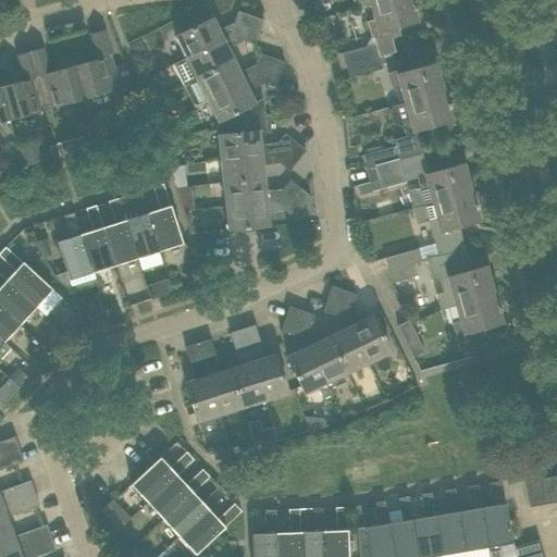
[(342,53),(345,66),(378,57),(395,52),(388,31),(417,23),(410,0),(385,0),(368,5),(372,20),(366,22),(370,39),(372,38),(374,44),(342,53)]
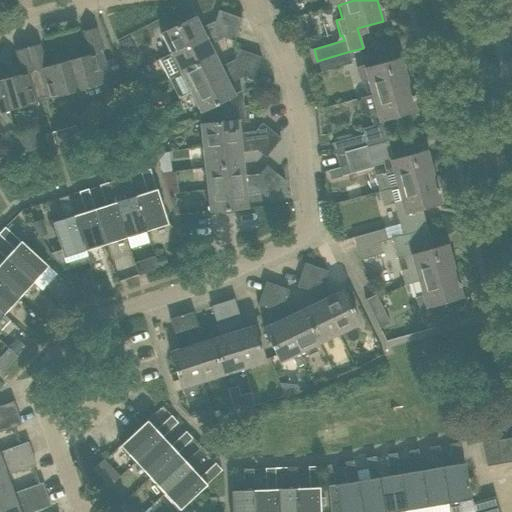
[(214,22),(237,30),(241,18),(218,10),(214,22)]
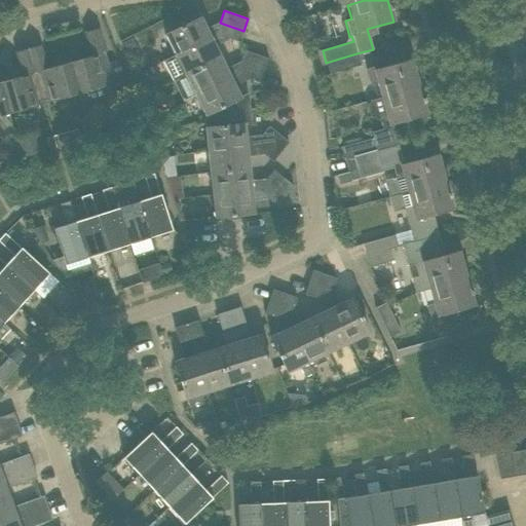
[(164,35),(174,54),(216,34),(220,23),(219,22),(207,29),(201,16),(164,35)]
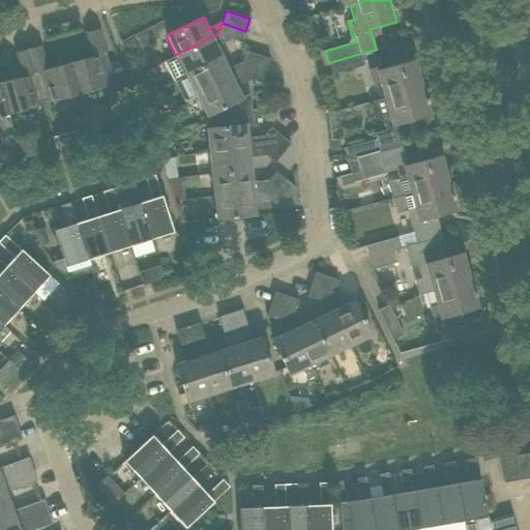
[(175,55),(185,75),(222,57),(216,47),(230,40),(230,39),(241,43),(245,31),(222,23),(217,34),(175,55)]
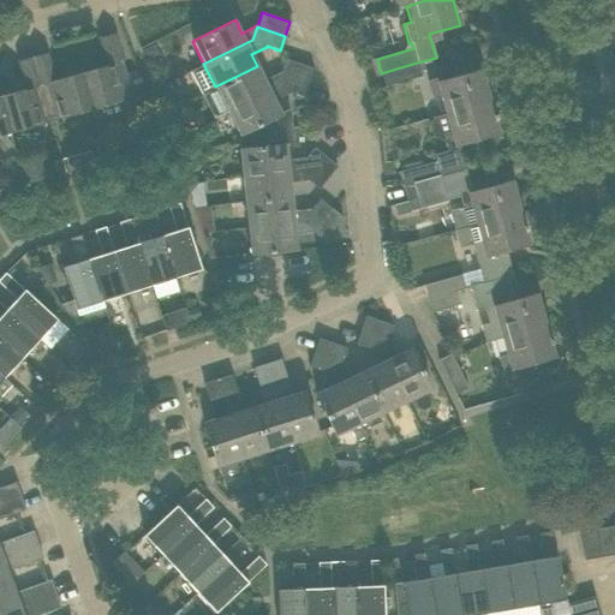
[(150,45),(142,49),(147,60),(155,55),(156,53),(151,43),(150,45)]
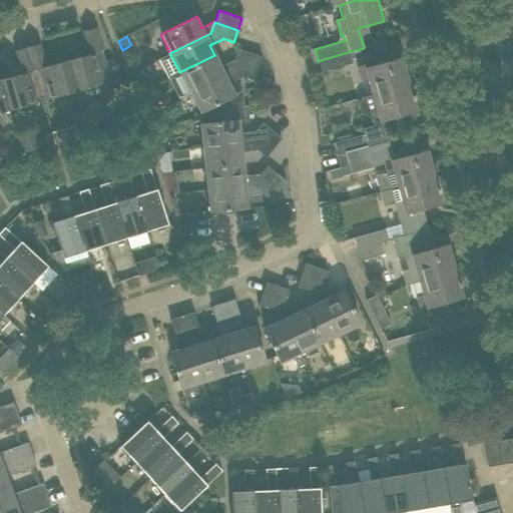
[(237,49),(233,61),(257,69),(261,57),(237,49)]
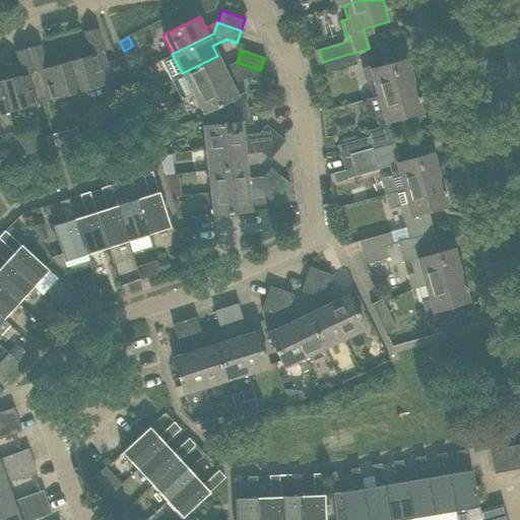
[(103,51),(68,61),(77,92),(92,88),(112,83),(103,51)]
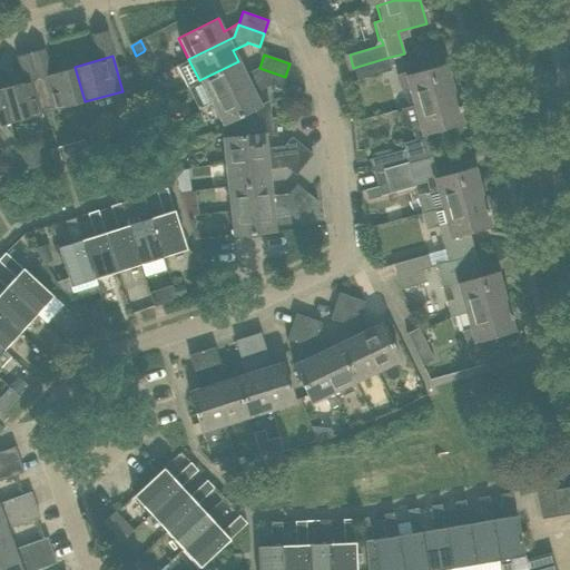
[(386,58),(353,68),(356,80),(390,70),(386,58)]
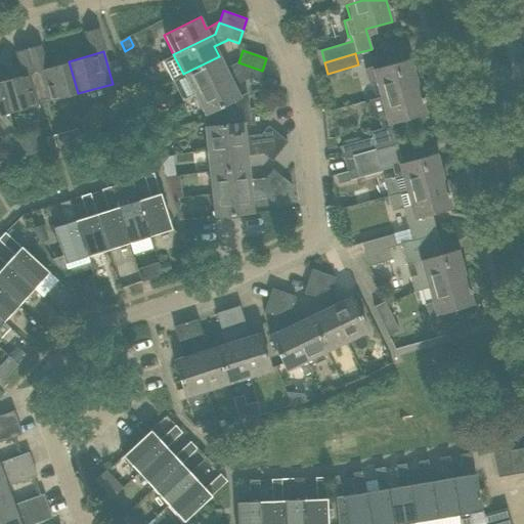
[(183,74),(193,94),(233,74),(237,62),(238,62),(237,61),(225,68),(219,56),(183,74)]
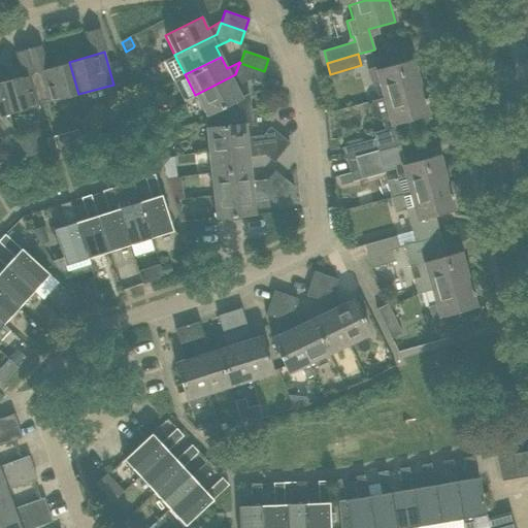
[(377,84),(382,98),(420,87),(413,59),(376,69),(375,67),(366,69),(371,86),(377,84)]
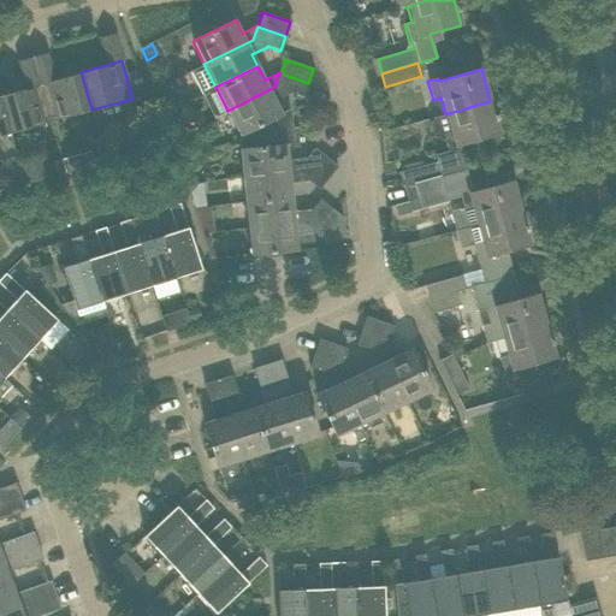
[(81,72),(39,84),(49,122),(92,110),(81,72)]
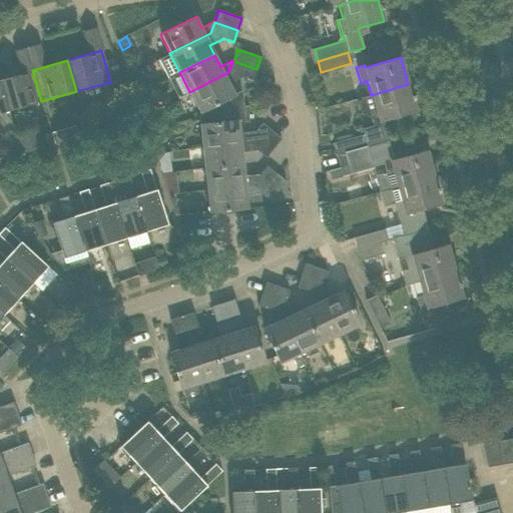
[(200,112),(202,117),(243,105),(241,90),(234,94),(229,84),(241,77),(241,76),(253,80),(257,69),(233,61),(232,61),(228,72),(189,92),(199,112),(200,112)]
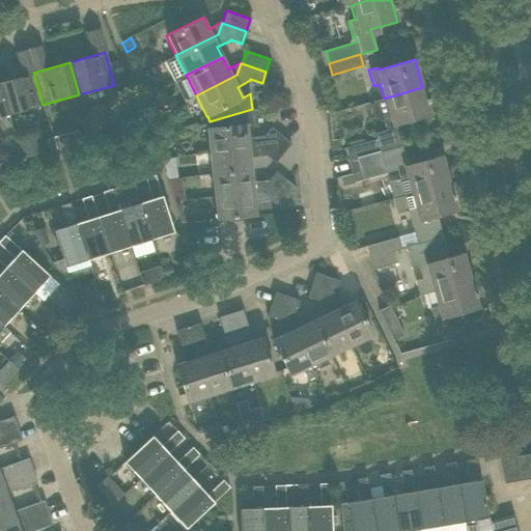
[(33,73),(0,82),(0,87),(7,114),(43,105),(33,73)]
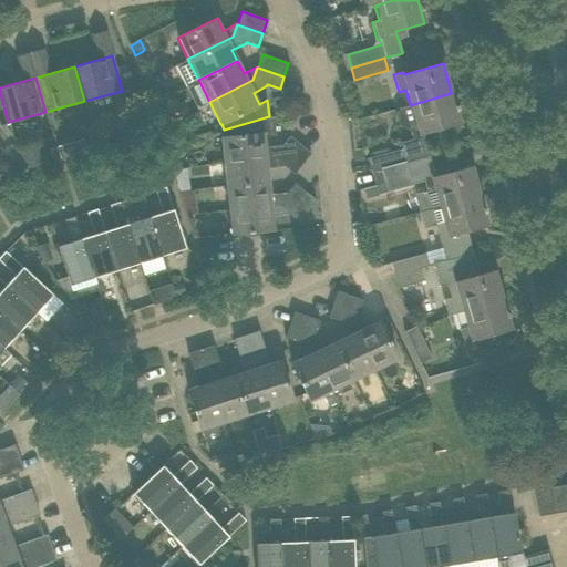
[(156,78),(143,82),(147,96),(160,92),(161,92),(156,78)]
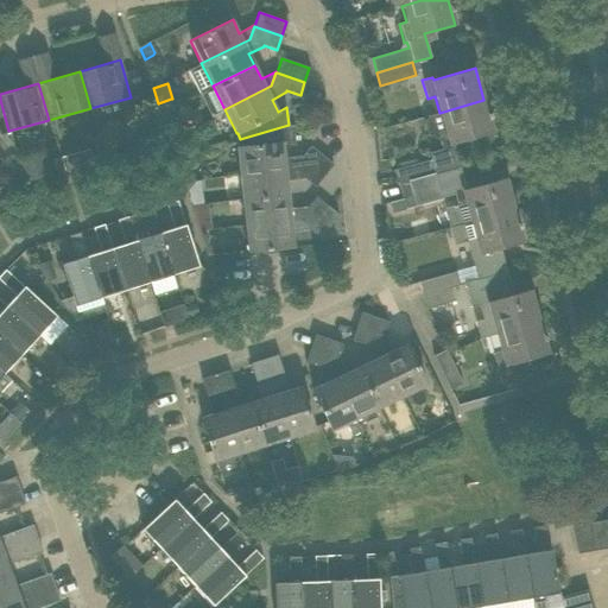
[(394,170),(398,183),(458,166),(453,144),(493,133),(483,100),(439,113),(426,116),(423,122),(426,134),(439,141),(442,150),(429,153),(430,160),(394,170)]
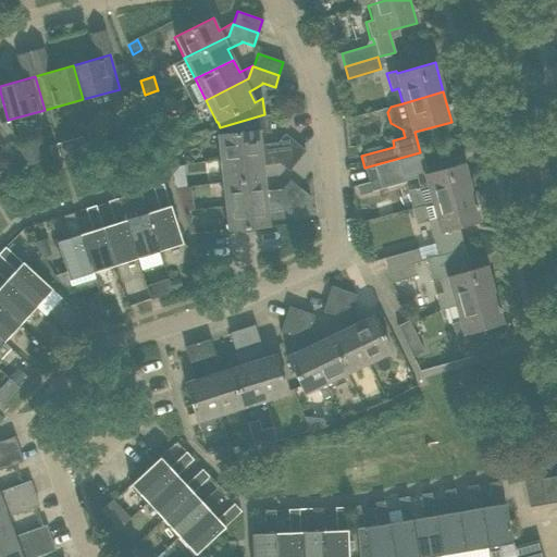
[(159,98),(147,102),(153,121),(166,116),(159,98)]
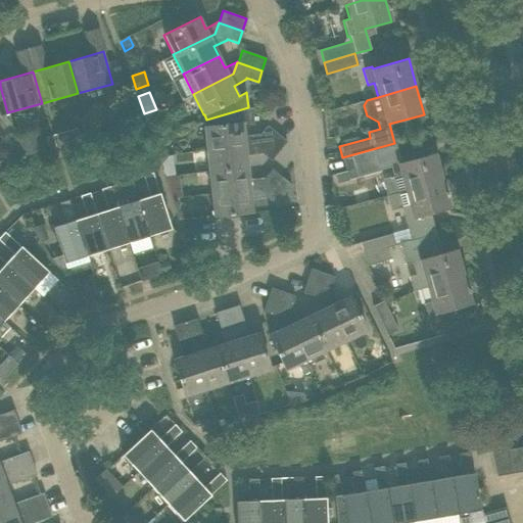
[(203,127),(205,150),(250,144),(259,152),(276,132),(267,126),(259,135),(258,134),(244,136),(243,125),(249,124),(248,107),(206,120),(203,121),(204,127),(203,127)]
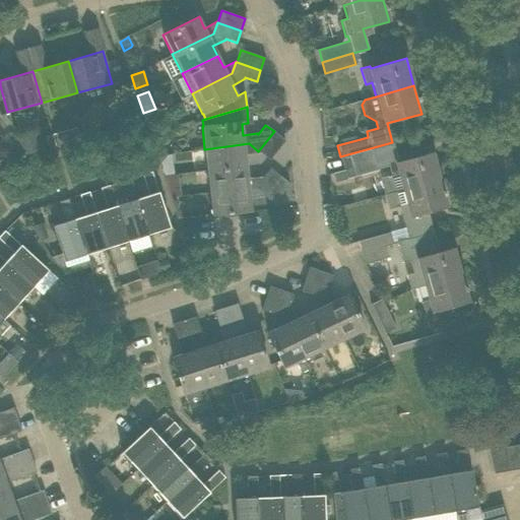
[(114,121),(117,128),(134,123),(132,116),(114,121)]
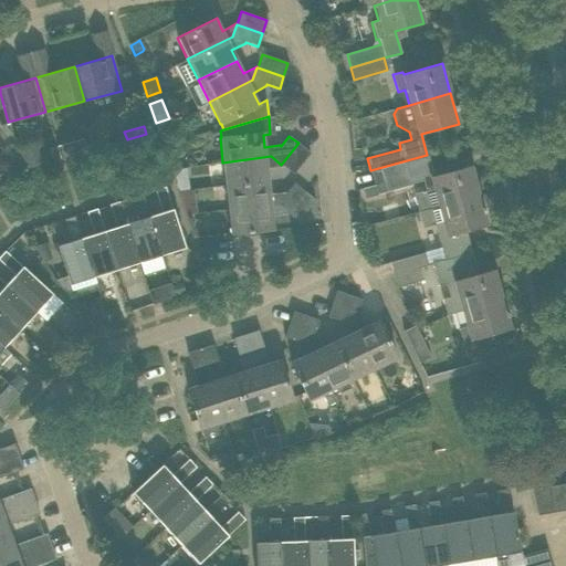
[(174,133),(164,136),(166,145),(177,143),(174,133)]
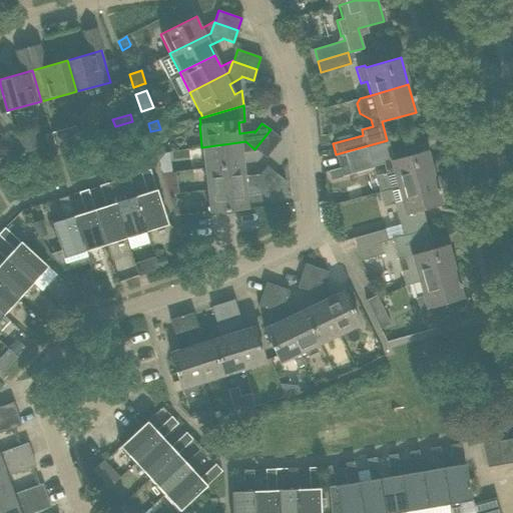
[(50,131),(54,143),(88,133),(86,127),(76,129),(75,124),(50,131)]
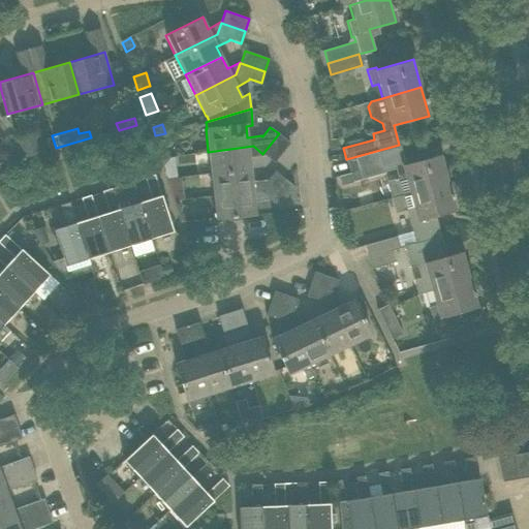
[(279,133),(262,154),(265,155),(274,162),(289,143),(279,133)]
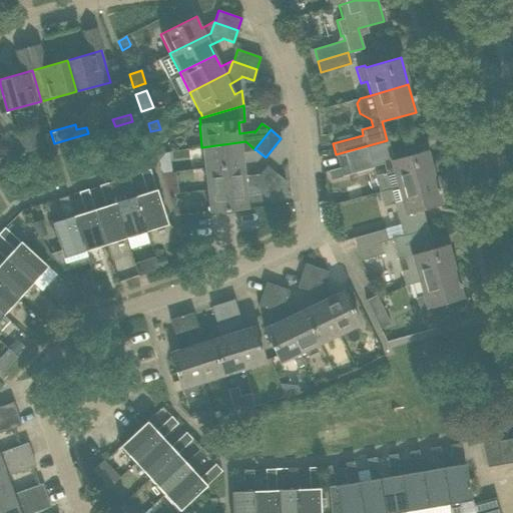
[(16,135),(22,152),(39,147),(34,130),(16,135)]
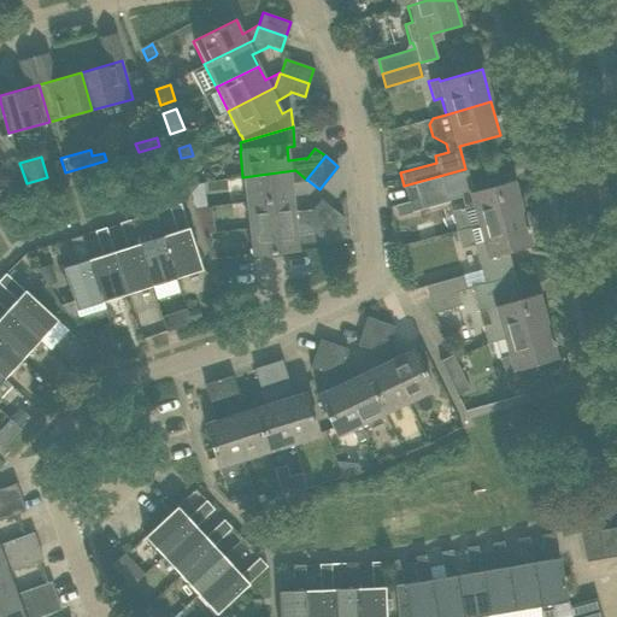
[(191,159),(180,163),(183,175),(194,171),(191,159)]
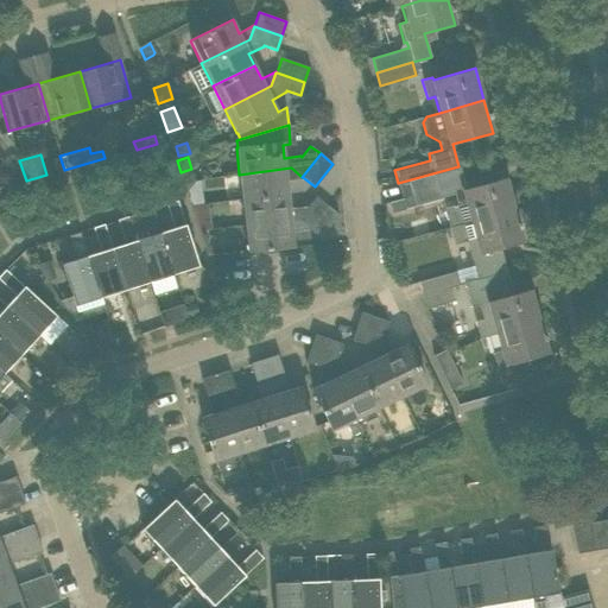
[(379,160),(380,173),(390,171),(388,159),(379,160)]
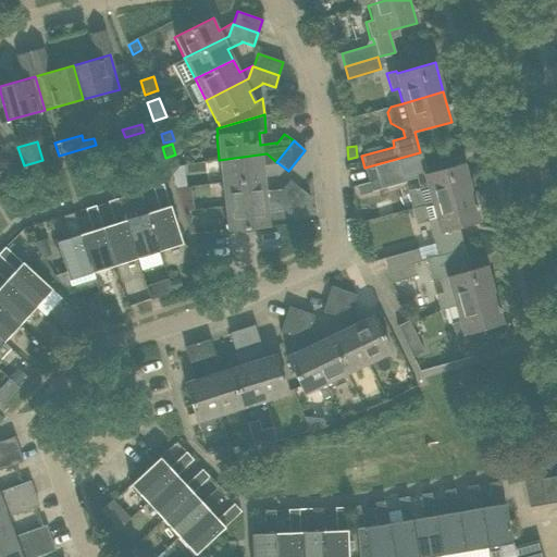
[(411,209),(431,203),(471,193),(462,163),(424,173),(424,171),(425,171),(420,152),(364,168),(371,192),(405,183),(405,182),(416,177),(418,187),(406,190),(411,209)]
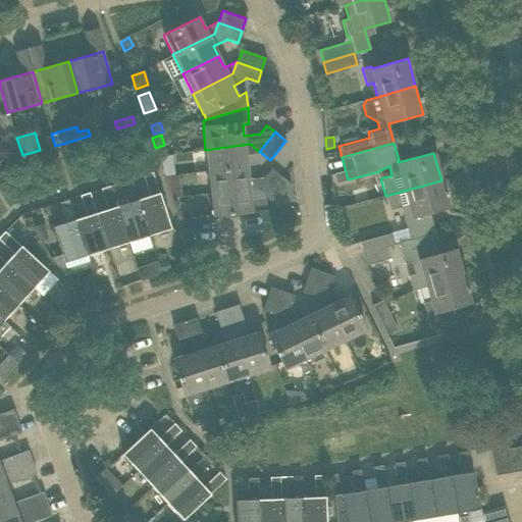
[(205,150),(207,171),(248,167),(246,155),(260,154),(261,153),(259,152),(250,144),(205,150)]
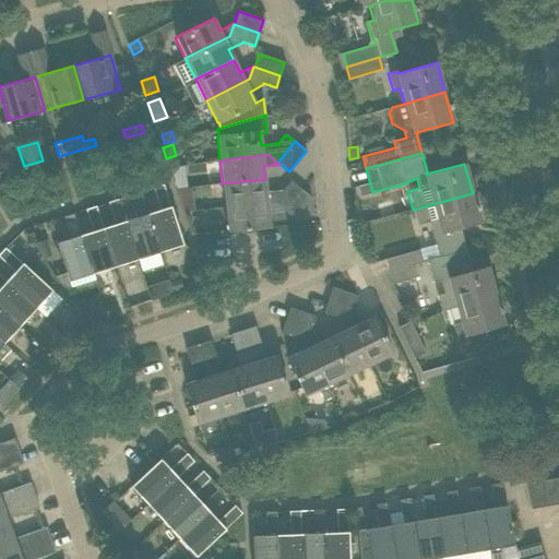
[(222,183),(225,206),(272,201),(283,210),(300,189),(290,180),(283,191),(282,190),(266,192),(265,179),(222,183)]
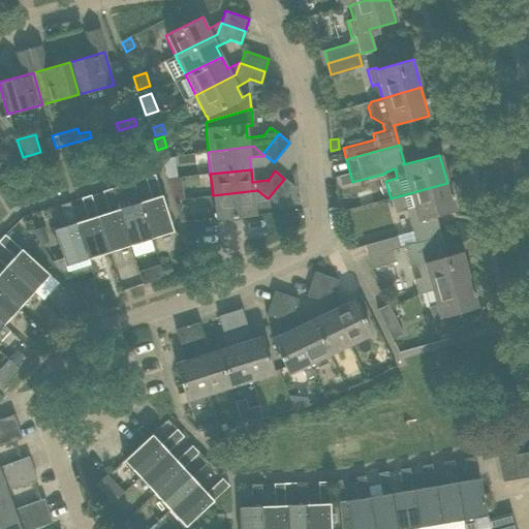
[(151,198),(139,201),(138,203),(151,239),(173,231),(154,175),(145,178),(151,198)]
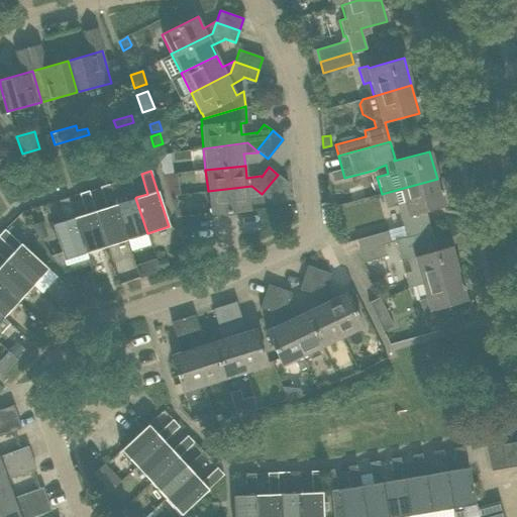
[(163,175),(168,190),(178,188),(176,174),(163,175)]
